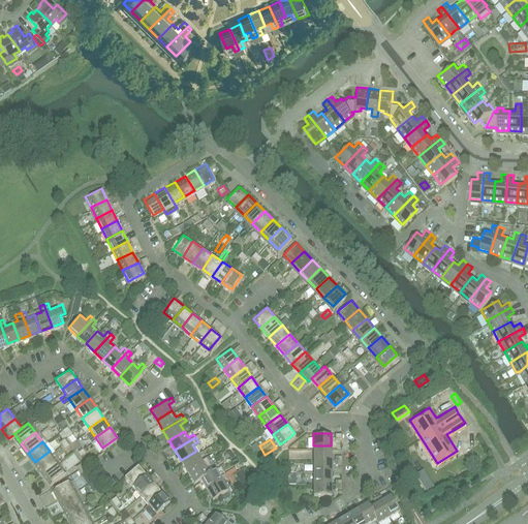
[(331,457),(331,445),(313,445),(313,457),(331,457)]
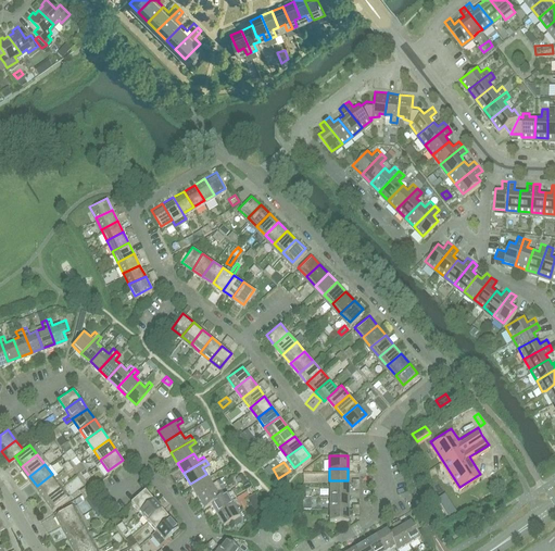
[(45,496),(60,484),(52,474),(37,486),(45,496)]
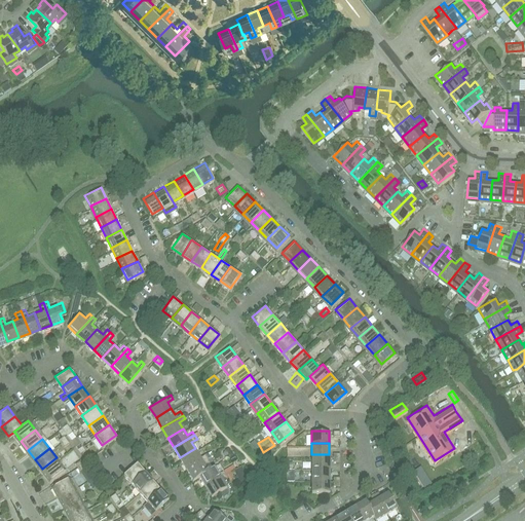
[(73,448),(68,451),(72,459),(78,456),(73,448)]
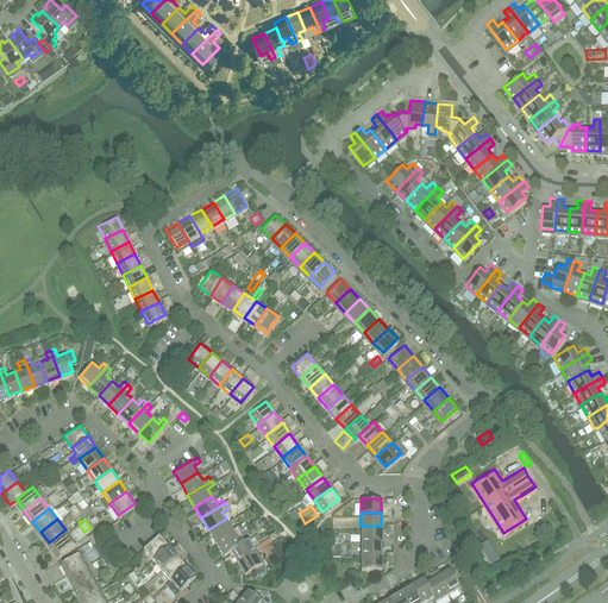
[(215,541),(239,527),(237,522),(231,526),(226,519),(208,529),(215,541)]
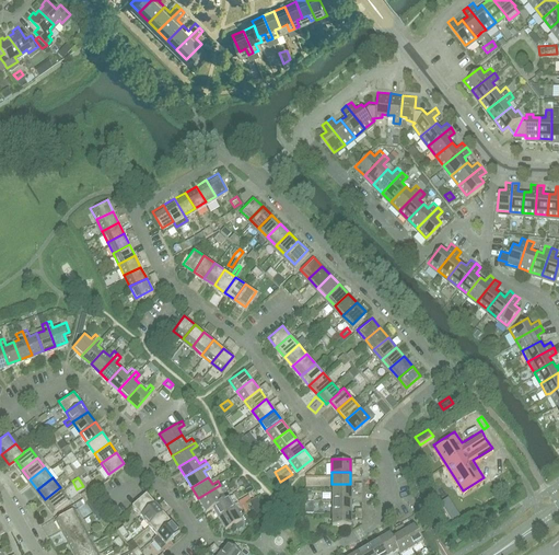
[(350,497),(350,484),(332,484),(332,497),(350,497)]
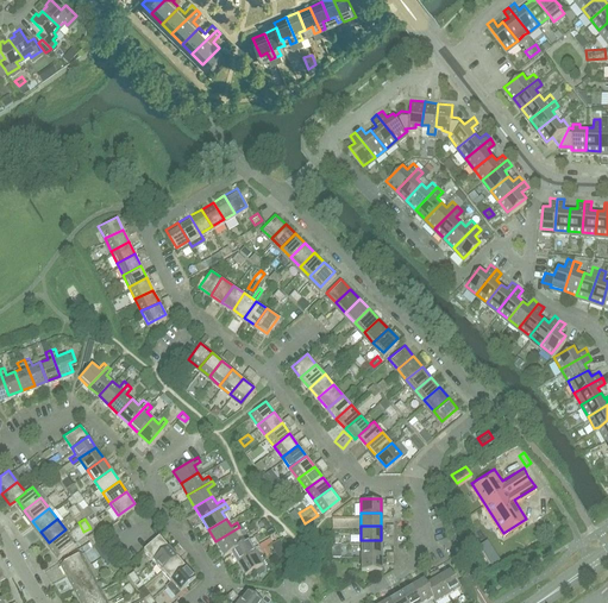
[(240,542),(239,541),(236,535),(242,532),(239,527),(215,541),(223,553),(230,548),(240,542)]
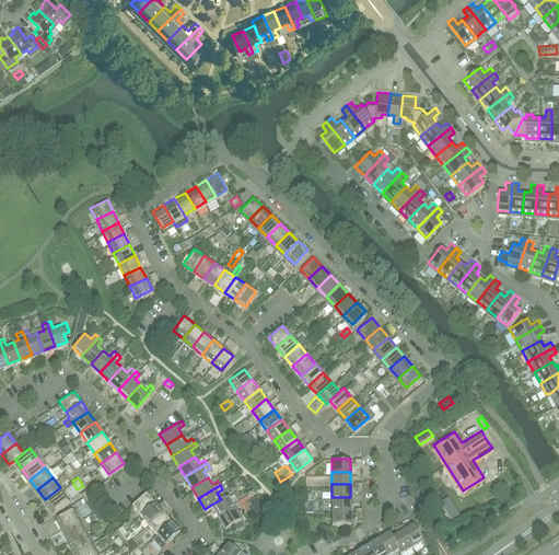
[(53,509),(68,498),(60,487),(45,499),(53,509)]
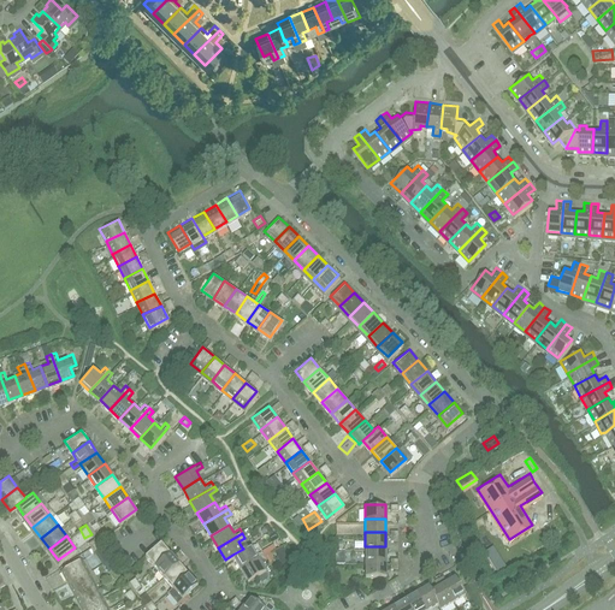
[(153,564),(169,550),(159,539),(143,554),(153,564)]
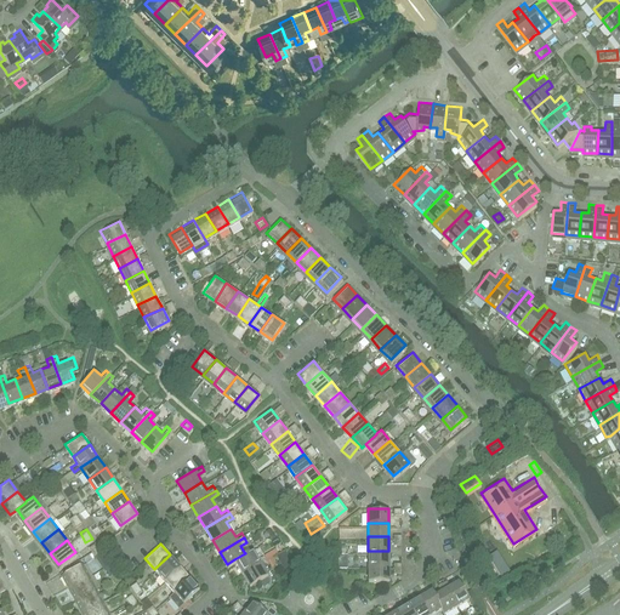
[(274,544),(262,551),(263,552),(266,557),(274,551),(277,550),(274,544)]
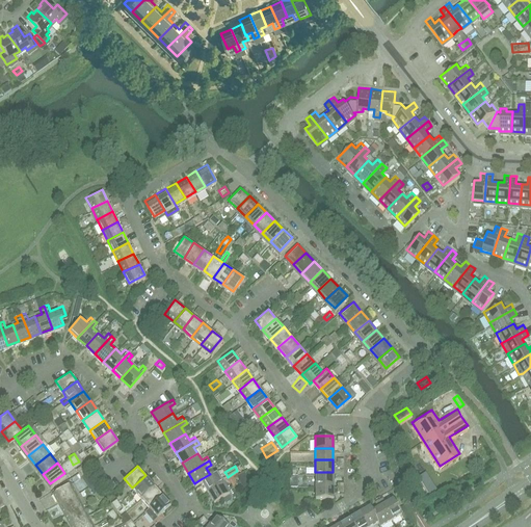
[(207,490),(228,477),(226,473),(219,476),(215,470),(209,473),(210,474),(201,479),(207,490)]
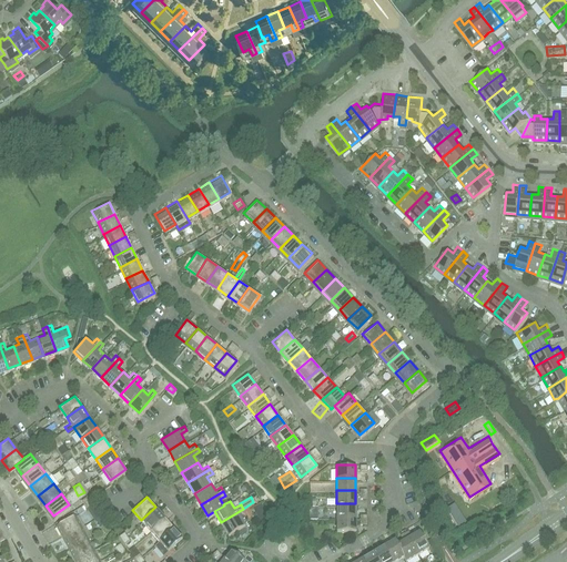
[(251,503),(243,509),(245,512),(246,514),(255,510),(251,503)]
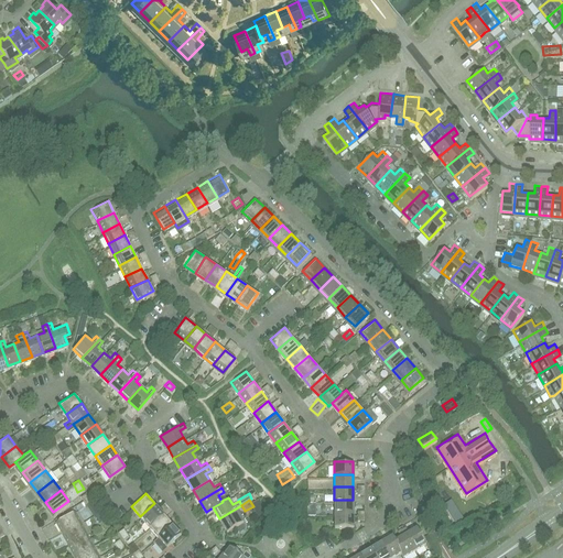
[(353,512),(353,500),(334,500),(334,512),(353,512)]
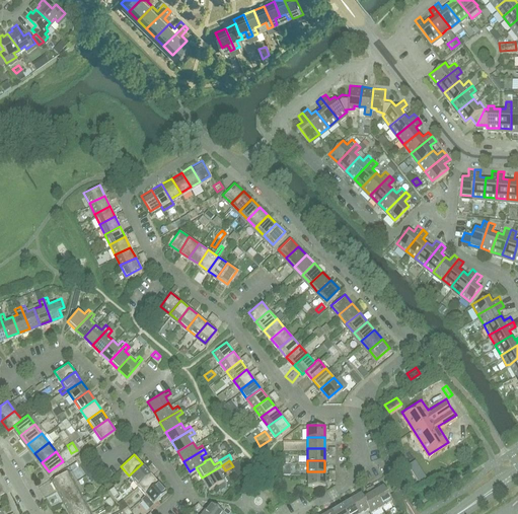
[(137,484),(150,472),(142,463),(129,475),(130,475),(127,478),(130,481),(132,479),(137,484)]
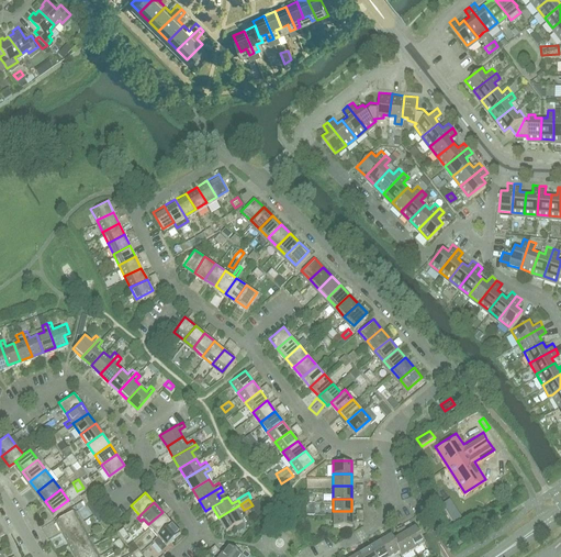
[(243,522),(237,512),(243,508),(240,504),(219,517),(225,528),(234,523),(236,526),(238,527),(243,524),(243,522)]
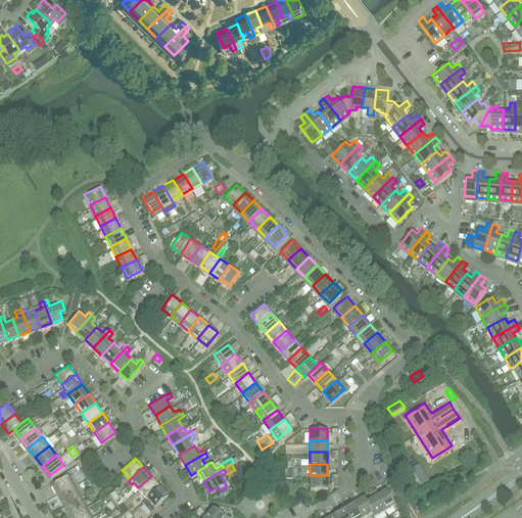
[(74,483),(67,472),(52,481),(58,491),(74,483)]
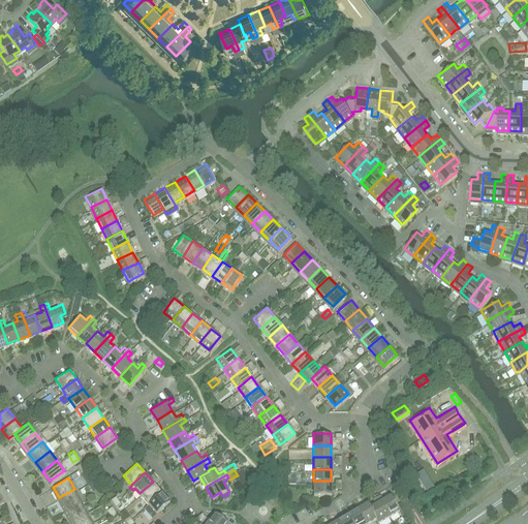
[(331,493),(331,481),(313,481),(313,493),(331,493)]
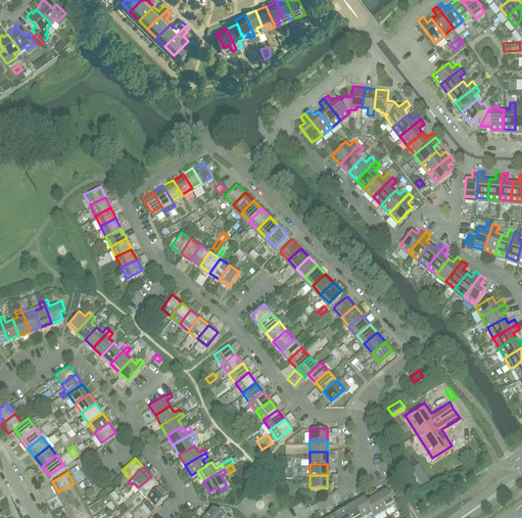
[(145,497),(158,484),(151,476),(138,487),(145,497)]
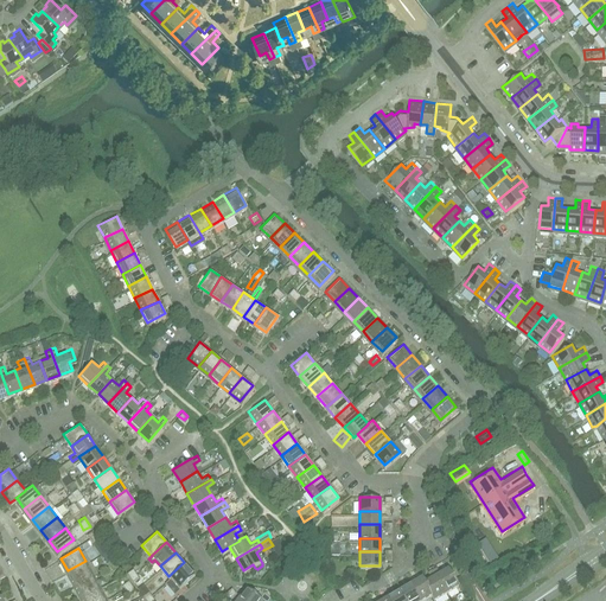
[(63,570),(57,558),(44,566),(49,577),(63,570)]
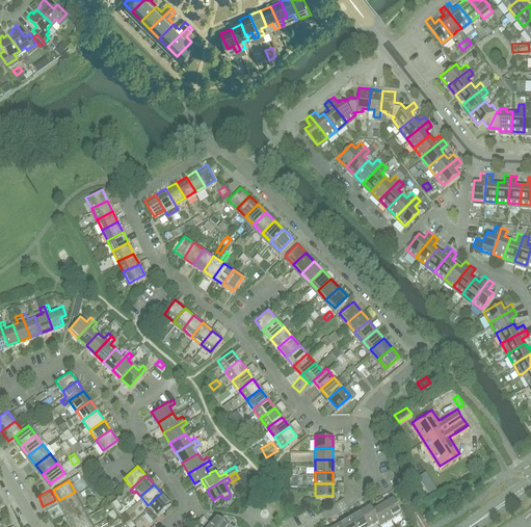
[(80,502),(75,492),(59,500),(64,510),(80,502)]
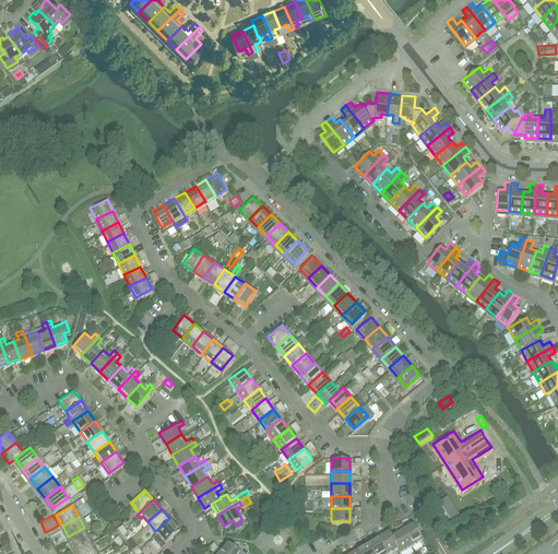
[(169,537),(178,528),(169,518),(155,531),(151,534),(159,544),(164,541),(169,537)]
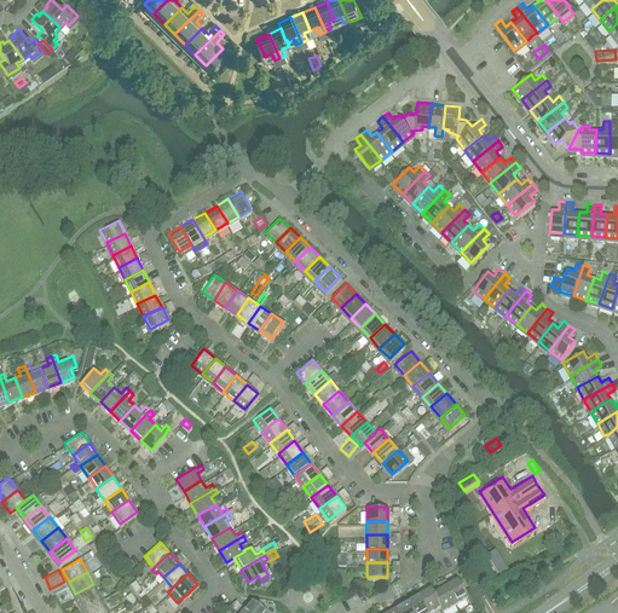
[(467,594),(456,577),(449,580),(444,574),(440,577),(454,601),(467,594)]
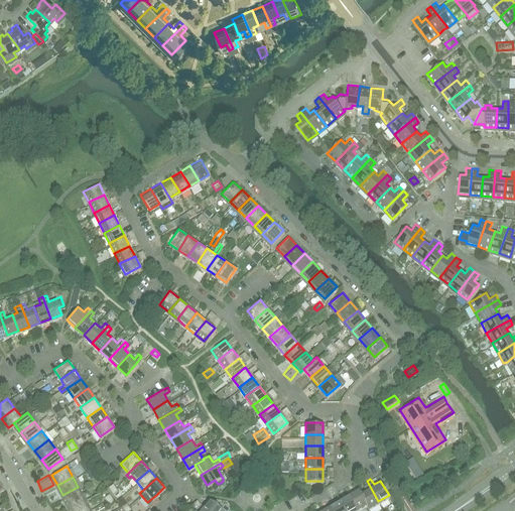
[(378,501),(367,481),(363,483),(366,489),(360,492),(366,503),(368,507),(378,501)]
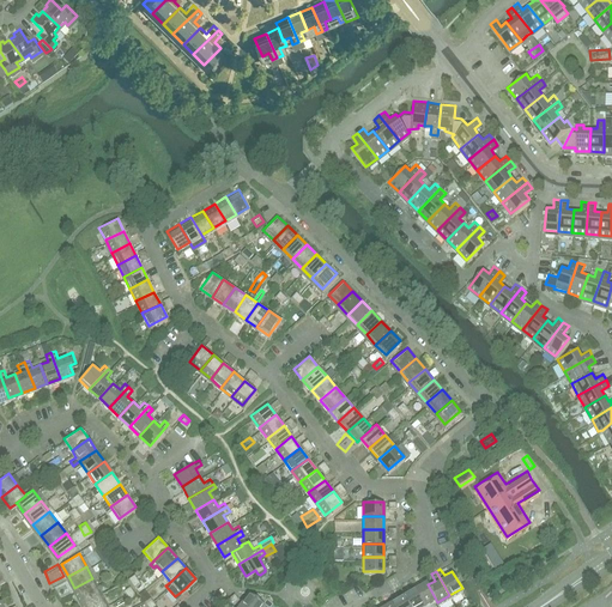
[(100,590),(92,578),(74,588),(80,600),(100,590)]
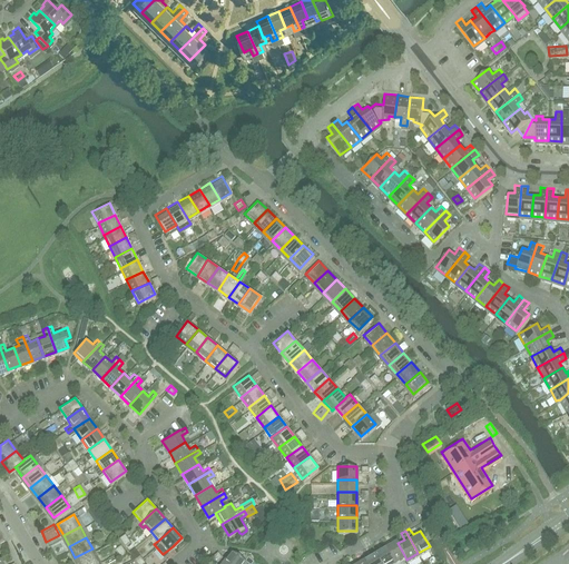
[(404,555),(398,543),(395,538),(384,545),(393,562),(404,555)]
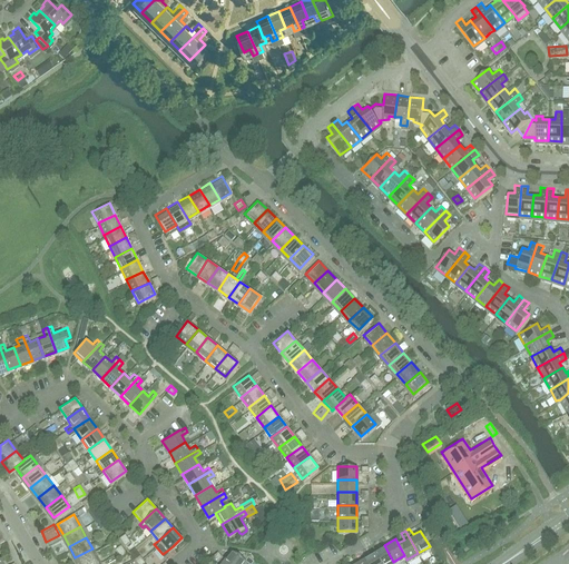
[(133,555),(136,560),(141,555),(139,552),(134,545),(128,548),(133,555)]
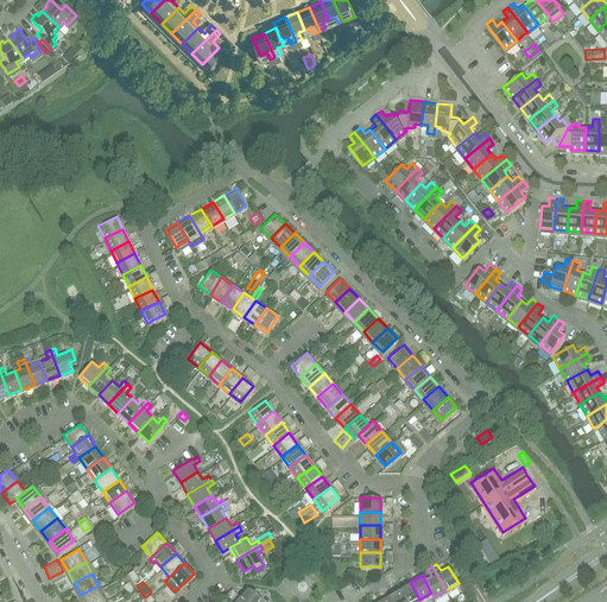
[(415,601),(419,600),(410,582),(398,589),(405,601),(415,601)]
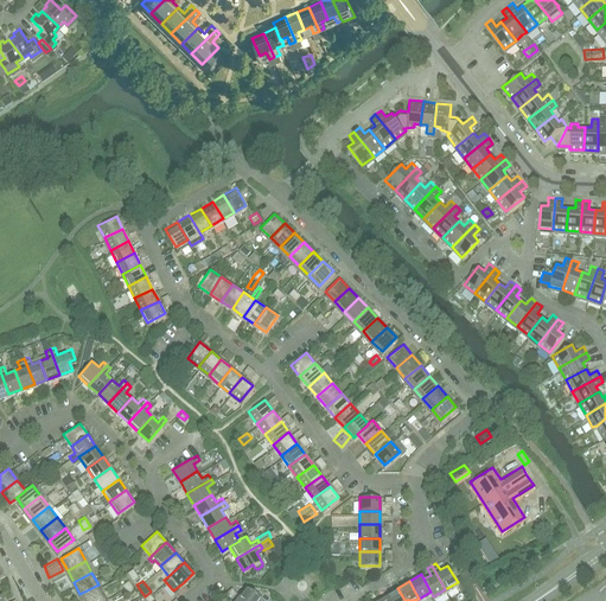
[(178,587),(173,590),(177,594),(186,584),(184,582),(178,587)]
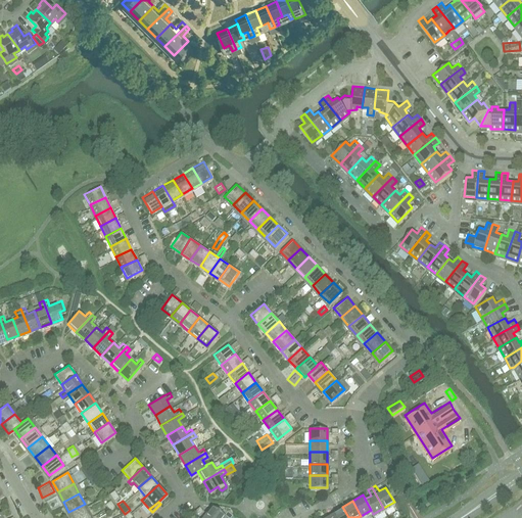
[(82,517),(90,514),(85,504),(68,512),(72,517),(82,517)]
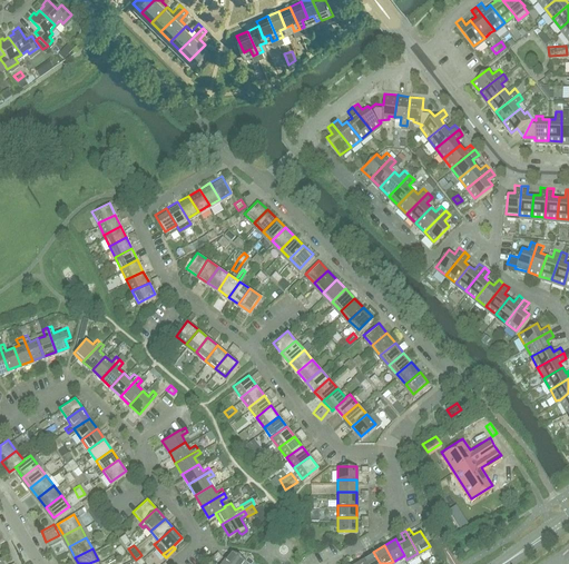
[(222,560),(227,563),(246,563),(247,563),(229,550),(222,560)]
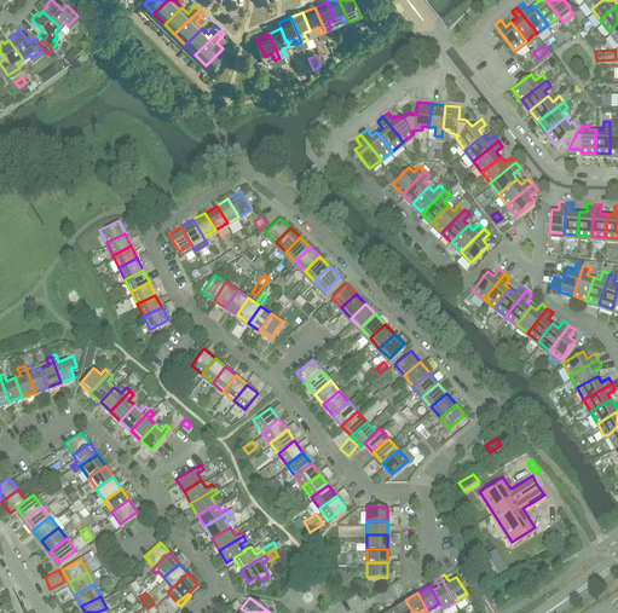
[(413,612),(405,600),(393,606),(397,612),(413,612)]
